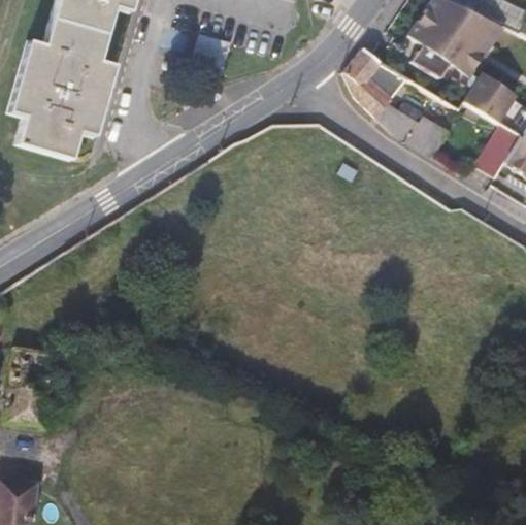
[(61,0),(48,44),(34,40),(13,110),(28,116),(20,139),(74,156),(83,132),(97,136),(118,66),(103,61),(119,7),(134,12),(137,0),(61,0)]
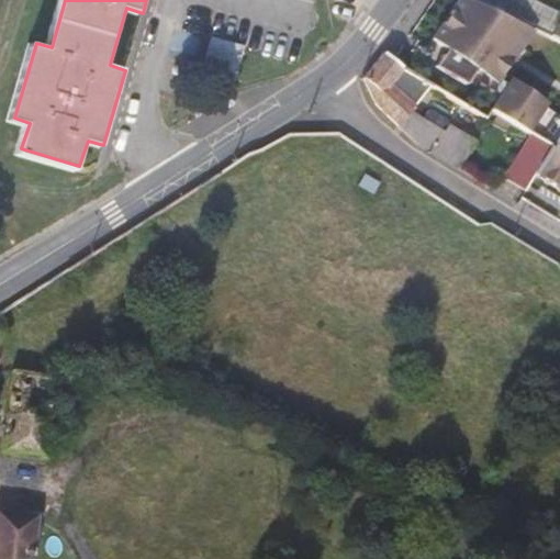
[(535,28),(484,0),(459,0),(436,33),(451,43),(480,63),(500,77),(535,28)]
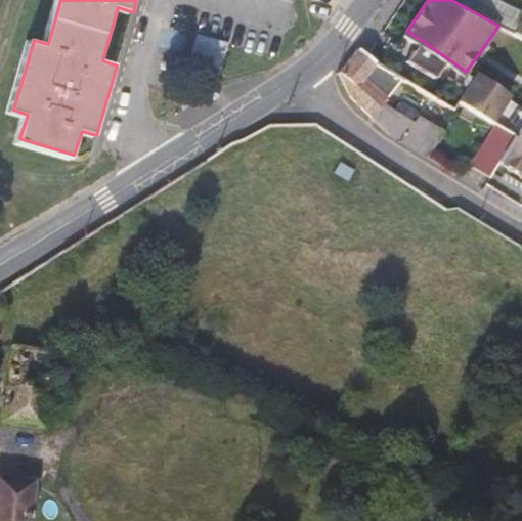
[(521,12),(496,0),(451,0),(498,26),(521,38),(521,23),(520,22),(521,19),(521,12)]
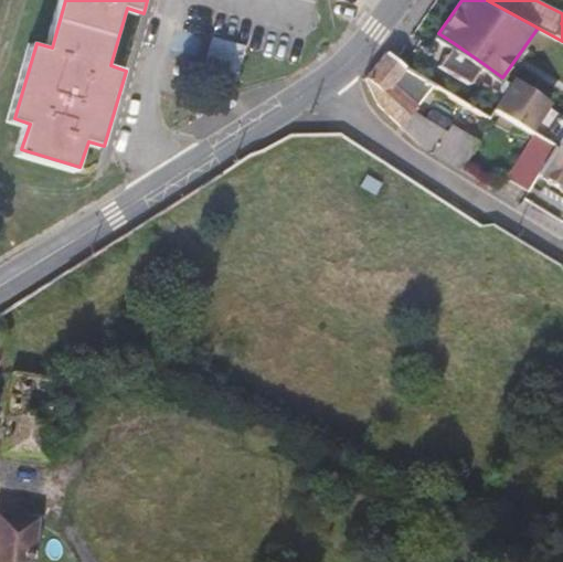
[(219,38),(208,77),(240,87),(251,48),(219,38)]
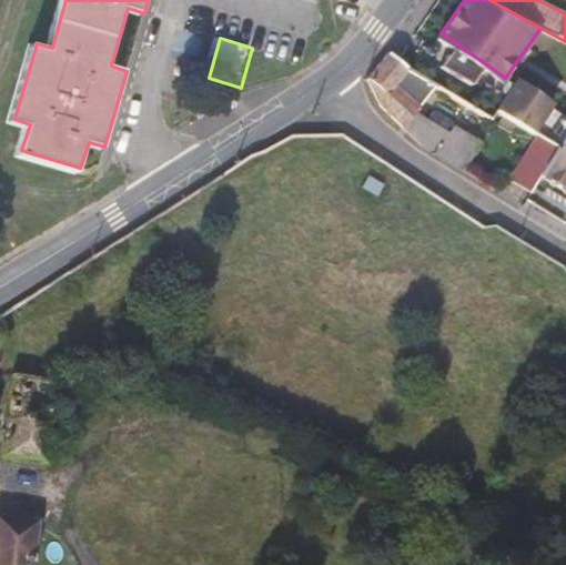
[(485,63),(456,43),(444,61),(475,79),(485,63)]
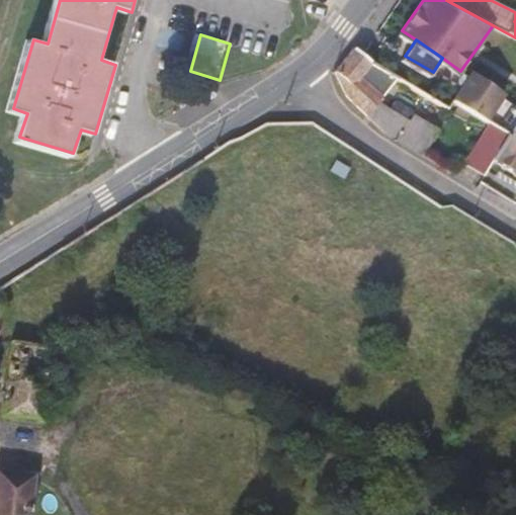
[(389,97),(406,81),(355,47),(336,70),(349,93),(384,127),(426,154),(442,132),(416,116),(413,121),(381,103),(387,97),(389,97)]
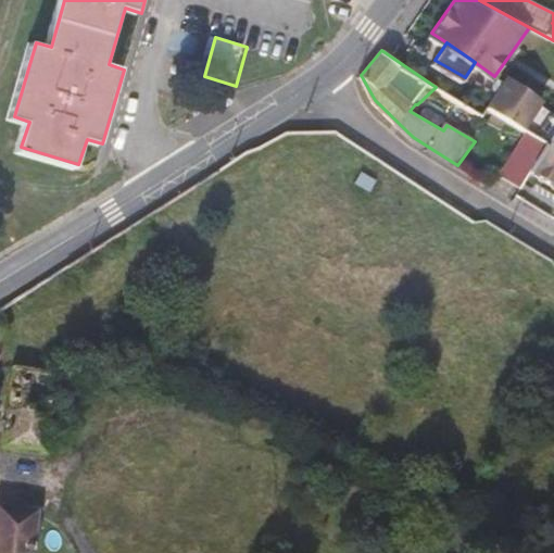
[(527,134),(548,145),(553,135),(553,115),(539,104),(541,100),(507,79),(486,110),(494,114),(507,123),(527,134)]
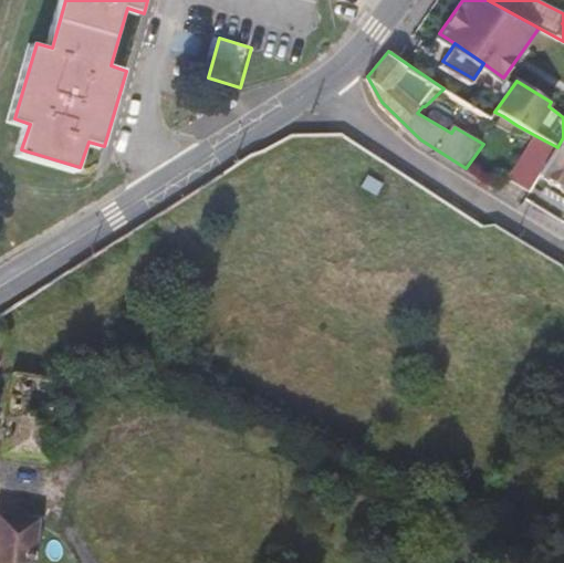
[(512,177),(532,189),(541,175),(557,147),(536,136),(512,177)]
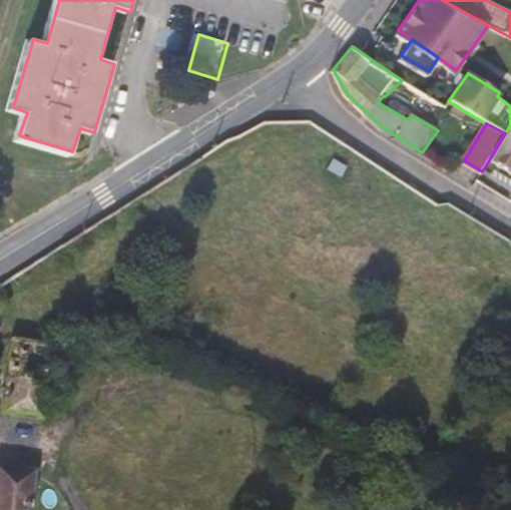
[(510,124),(505,133),(490,158),(510,171),(510,124)]
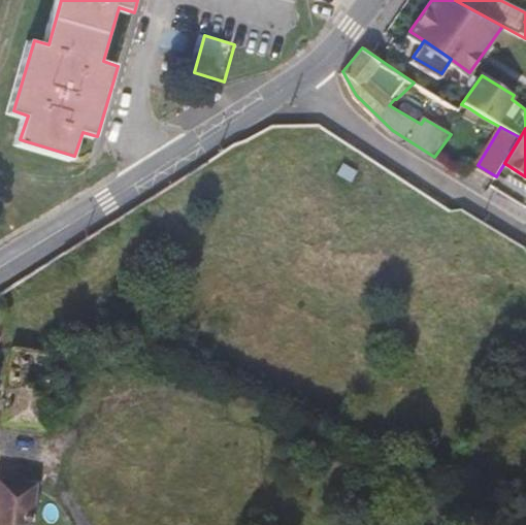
[(2,426),(44,430),(66,250),(52,259),(39,266),(22,351),(11,350),(2,426)]
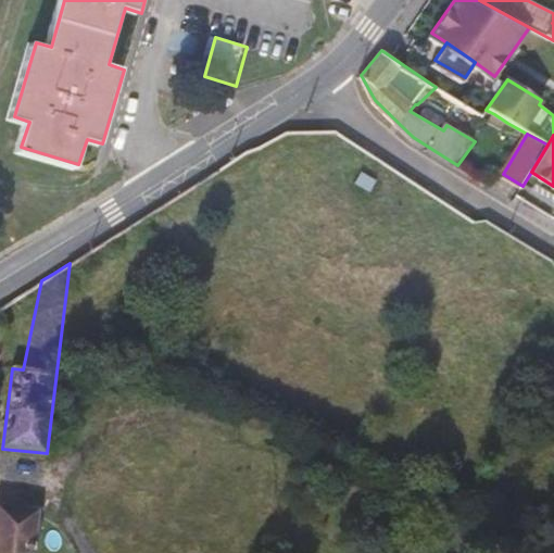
[(35,552),(40,511),(0,505),(0,552),(35,552)]
